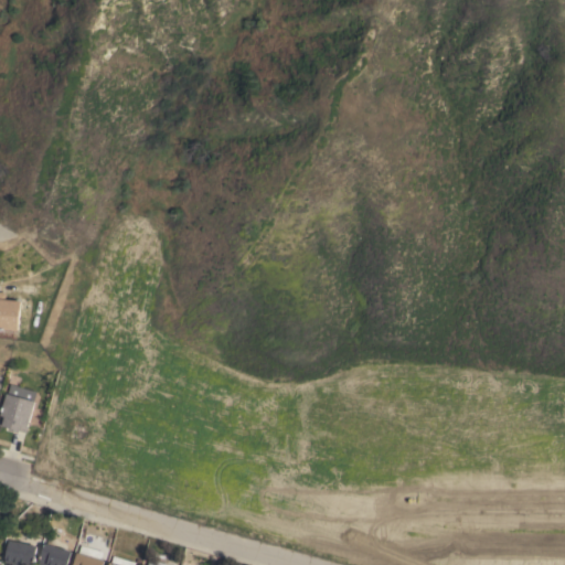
[(19,329),(0,327),(0,290),(6,291),(6,299),(21,300),(19,329)]
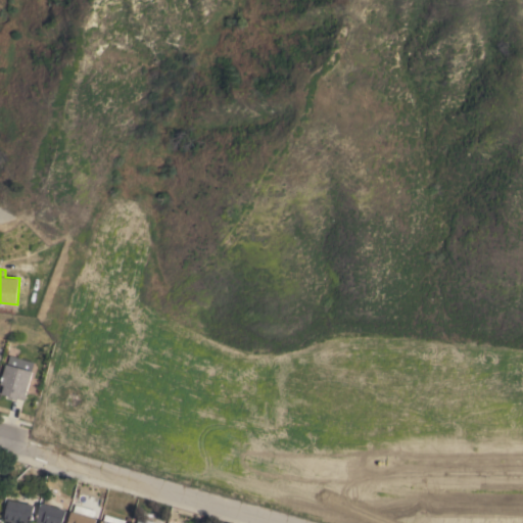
[(25,399),(18,397),(17,399),(8,397),(9,395),(0,392),(0,384),(6,363),(7,364),(9,355),(34,362),(32,371),(33,371),(25,399)]
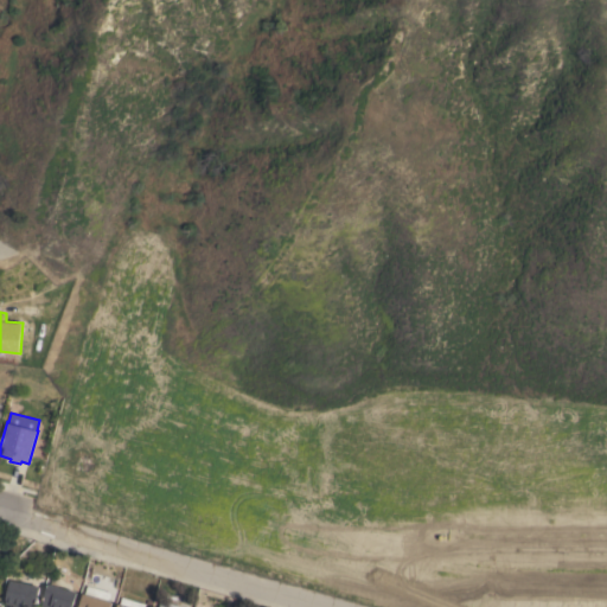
[(42,587),(37,606),(21,606),(6,604),(11,580),(42,587)]
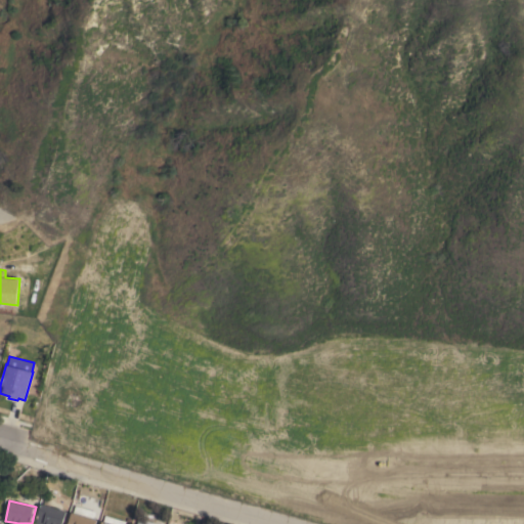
[(67,512),(62,523),(36,523),(41,505),(67,512)]
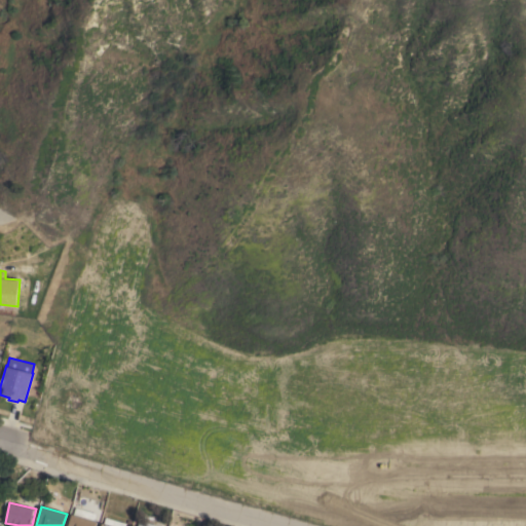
[(67,525),(71,514),(73,514),(75,508),(96,513),(94,520),(97,521),(95,525),(67,525)]
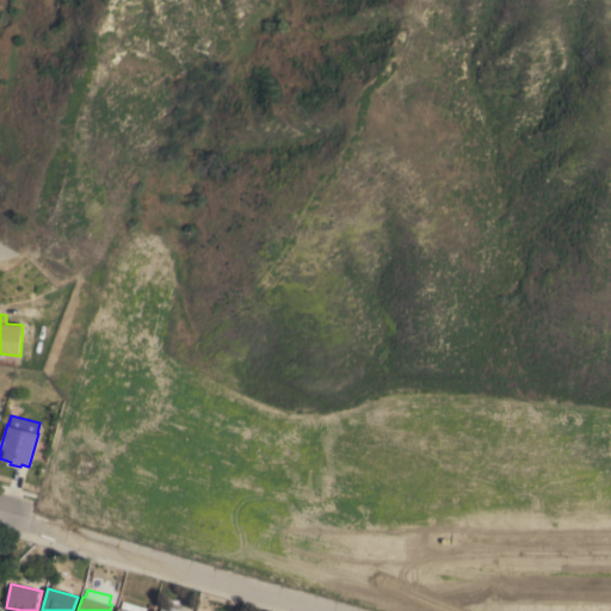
[(117,610),(118,608),(119,609),(122,600),(146,608),(144,610),(117,610)]
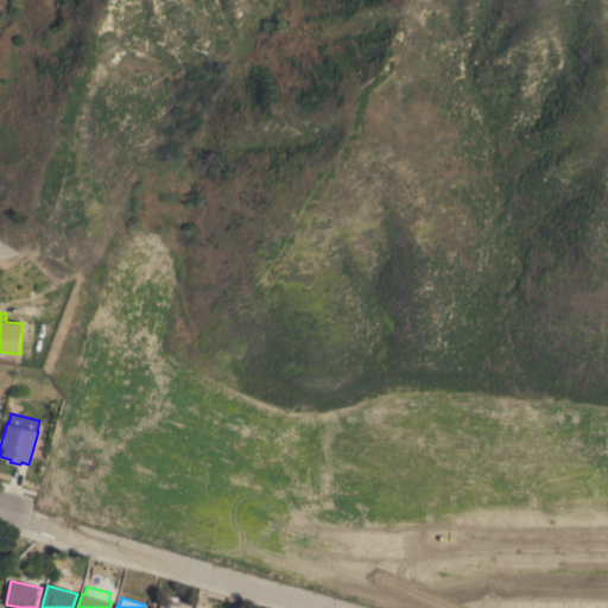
All buildings are outlined.
